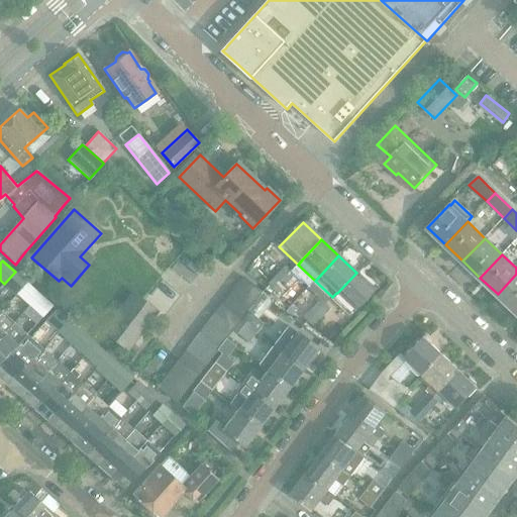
[(295,276),(285,266),(276,275),(287,285),(295,276)]
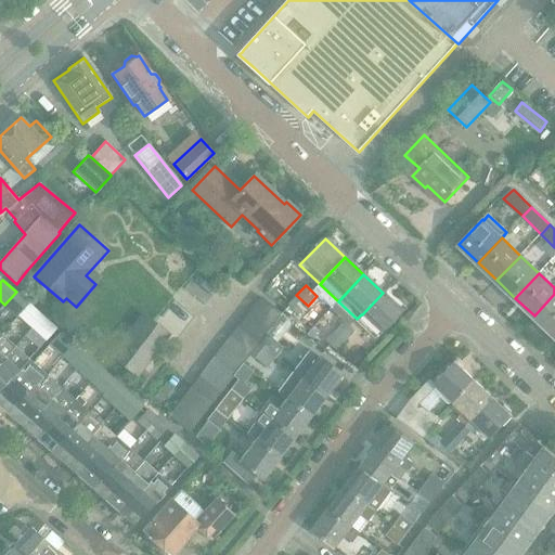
[(4,305),(18,317),(29,304),(16,292),(4,305)]
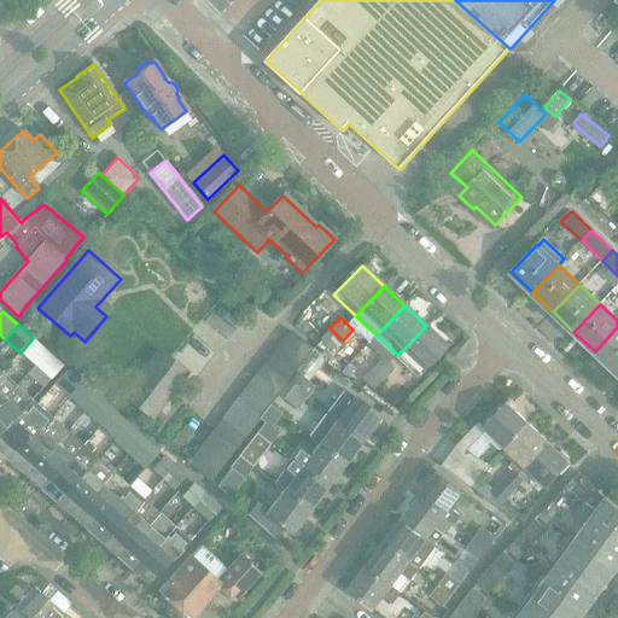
[(420,375),(448,347),(426,326),(403,350),(402,350),(397,355),(420,375)]
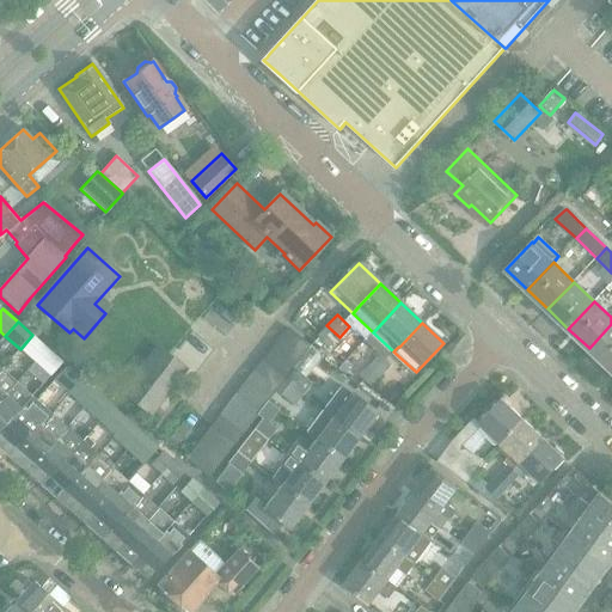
[(611,324),(589,348),(610,368),(611,365),(611,324)]
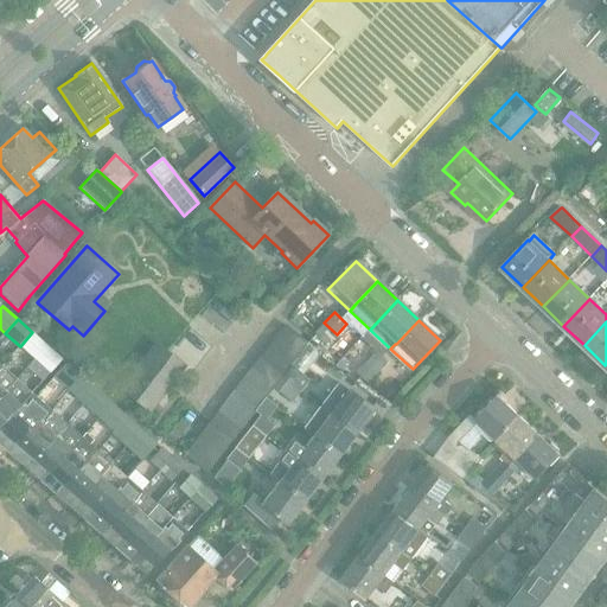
[(315,336),(307,344),(318,355),(337,334),(324,323),(313,334),(315,336)]
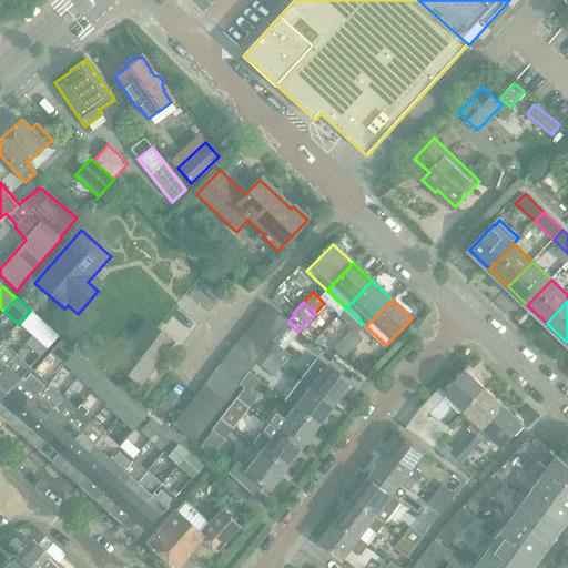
[(287,322),(288,321),(267,304),(260,315),(281,332),(287,322)]
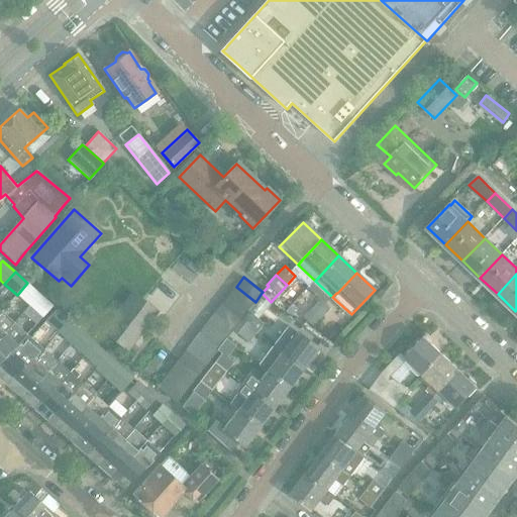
[(17,295),(29,307),(40,294),(27,283),(17,295)]
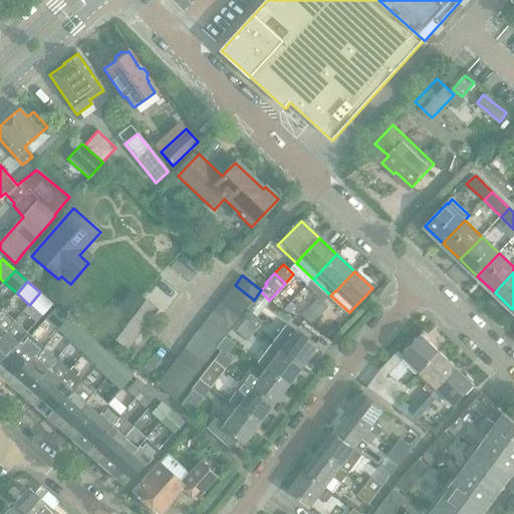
[(235,285),(228,294),(247,309),(254,300),(235,285)]
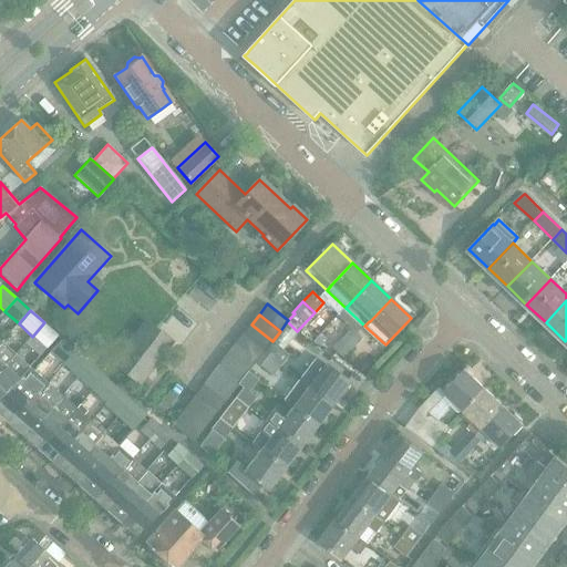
[(47,349),(59,336),(44,322),(32,337),(47,349)]
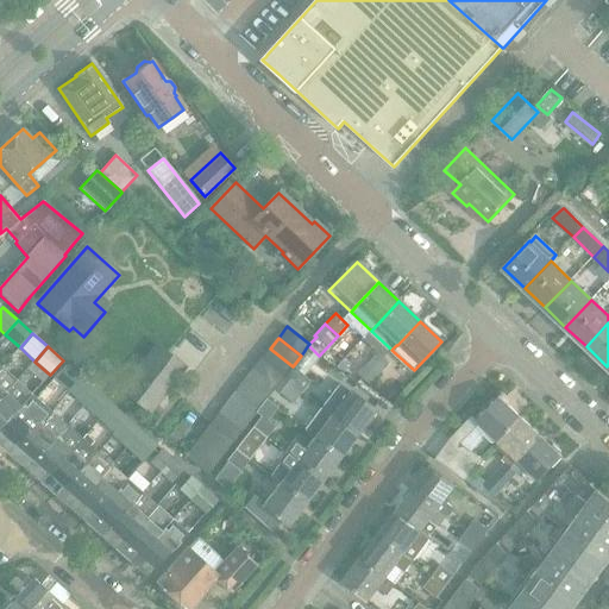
[(184,366),(157,346),(121,391),(149,413),(184,366)]
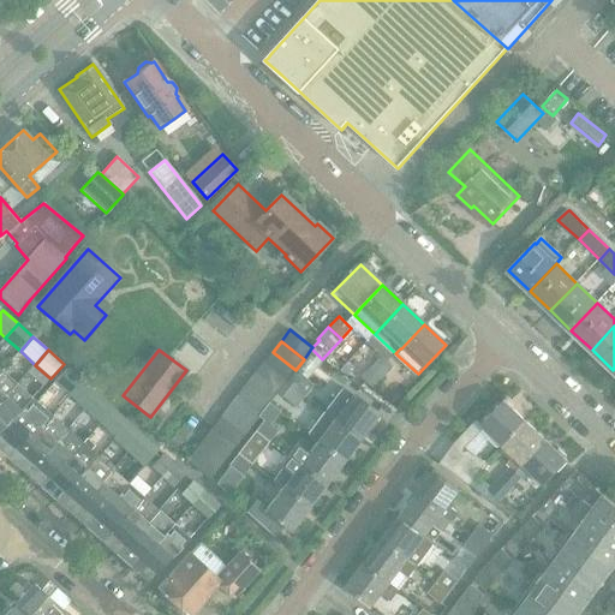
[(273,352),(264,363),(287,381),(296,370),(273,352)]
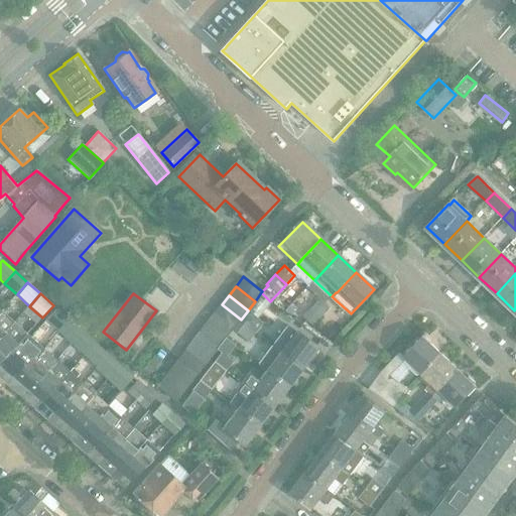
[(330,308),(319,299),(311,308),(320,317),(330,308)]
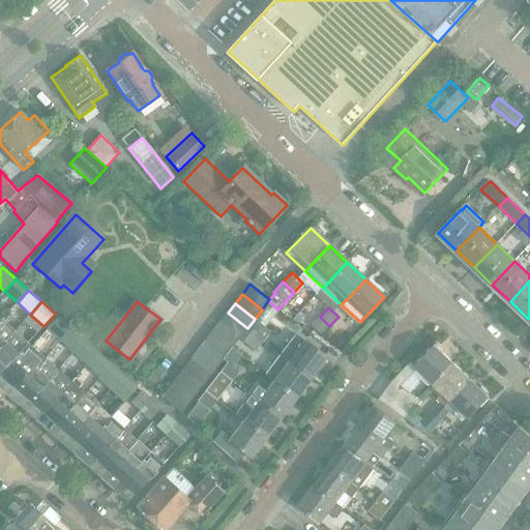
[(228,313),(221,322),(240,337),(247,328),(228,313)]
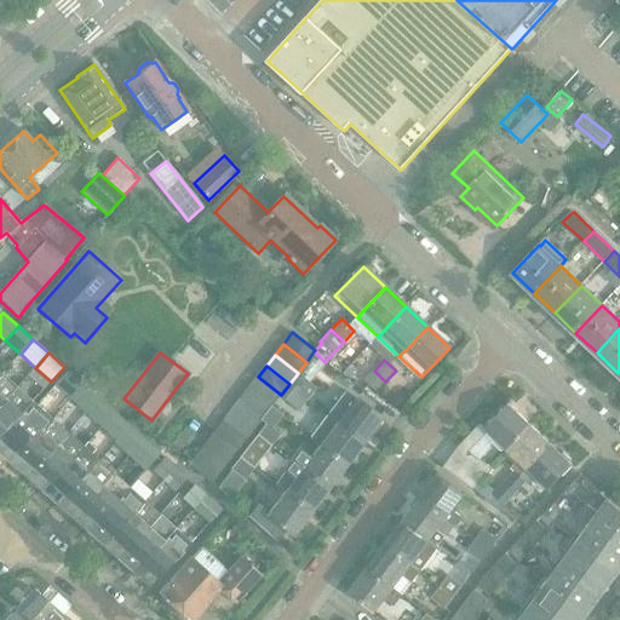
[(68,371),(56,384),(72,399),(84,385),(68,371)]
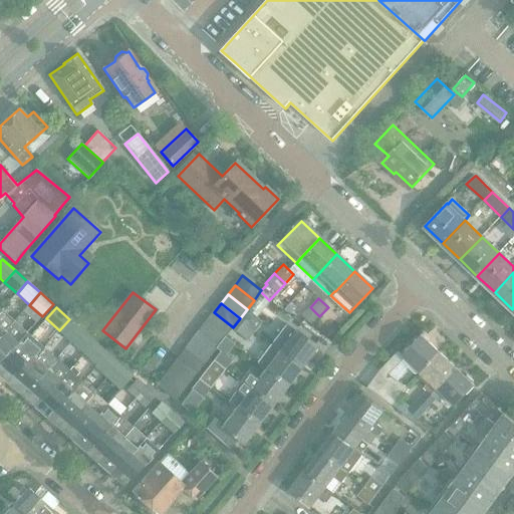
[(301,316),(311,325),(319,316),(310,307),(301,316)]
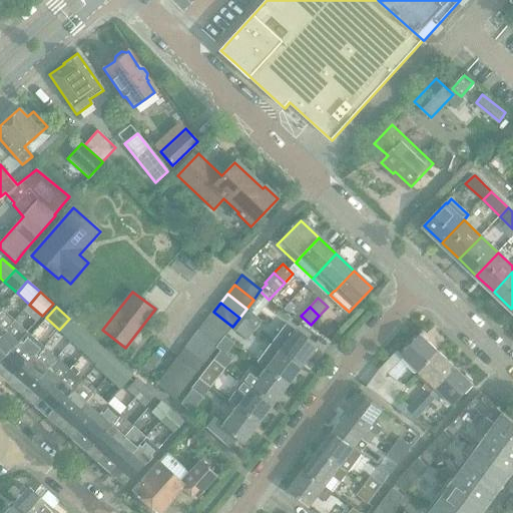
[(0,336),(4,333),(14,322),(1,311),(0,312),(0,336)]
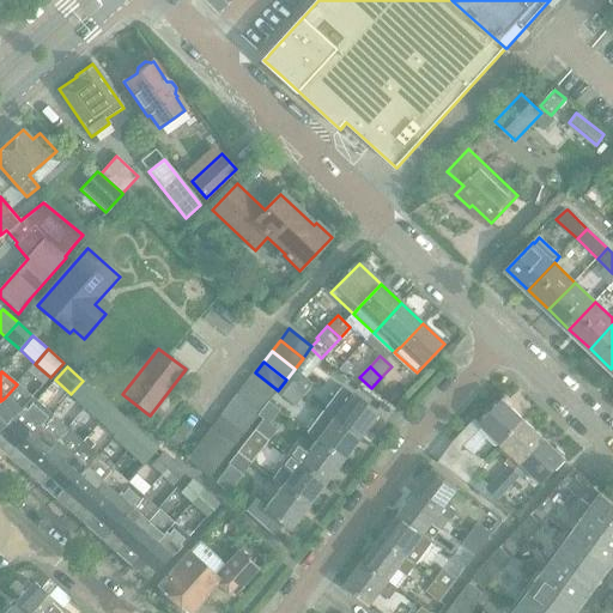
[(255,372),(247,383),(269,401),(278,390),(255,372)]
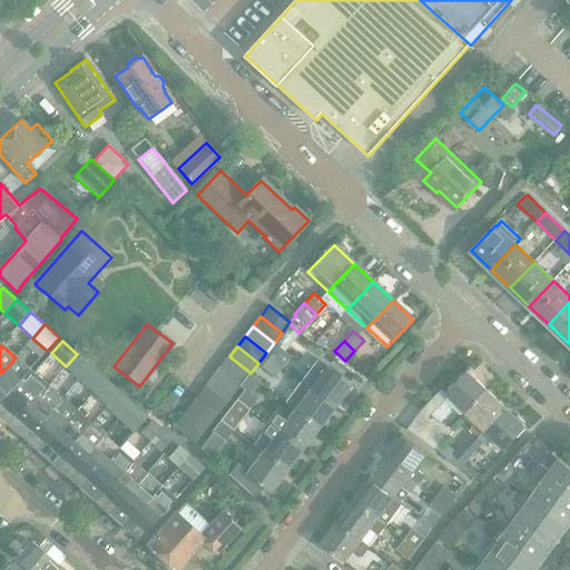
[(291,357),(277,347),(269,357),(283,367),(291,357)]
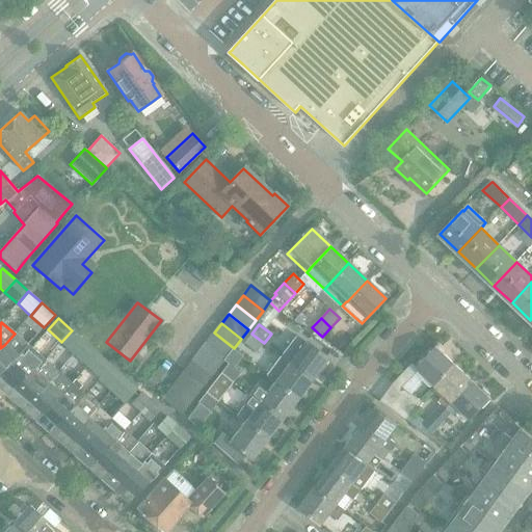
[(72,330),(61,342),(75,354),(85,342),(72,330)]
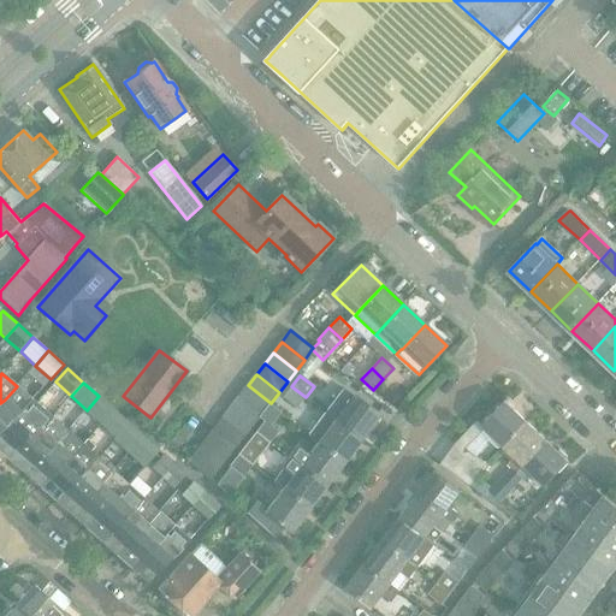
[(248,385),(240,396),(262,414),(271,403),(248,385)]
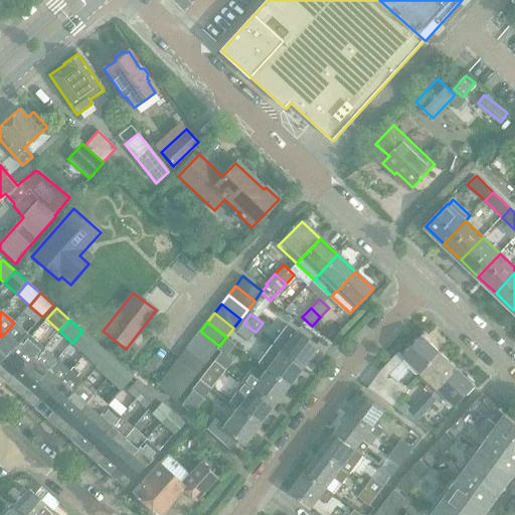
[(0,361),(18,344),(26,335),(14,323),(4,334),(0,337),(0,361)]
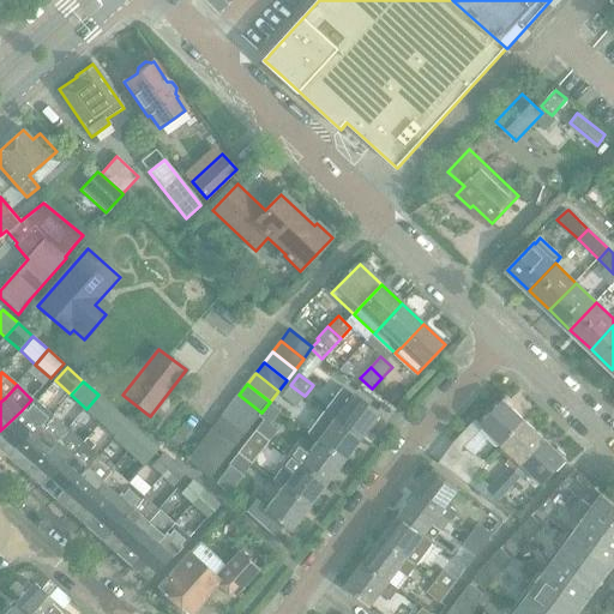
[(281,397),(295,408),(305,396),(290,385),(281,397)]
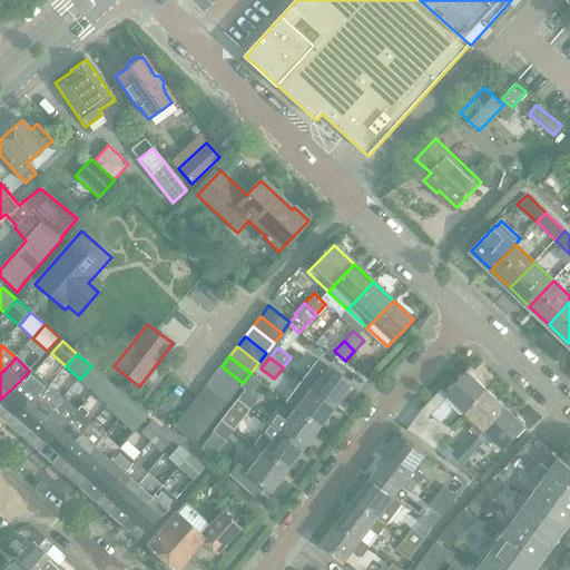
[(351,385),(317,360),(302,382),(311,389),(335,408),(351,385)]
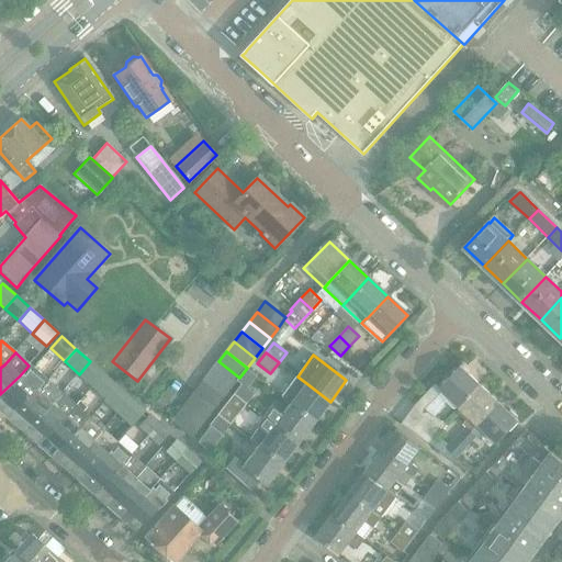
[(90,361),(79,374),(92,386),(104,374),(90,361)]
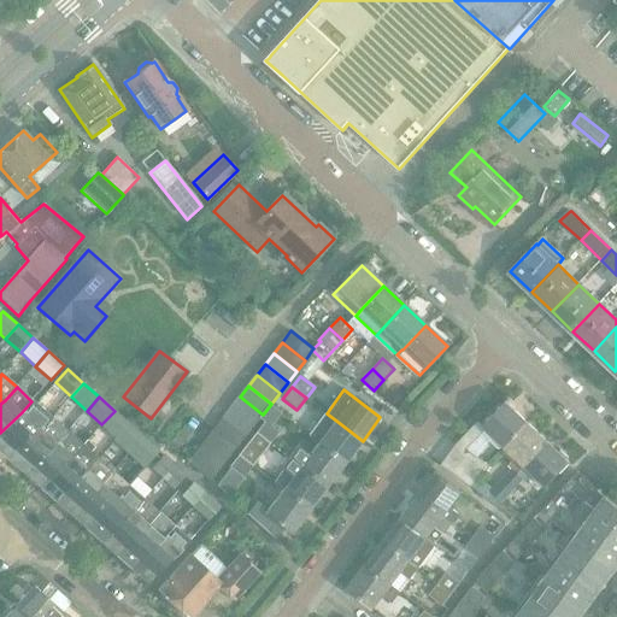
[(240,397),(231,407),(254,425),(263,415),(240,397)]
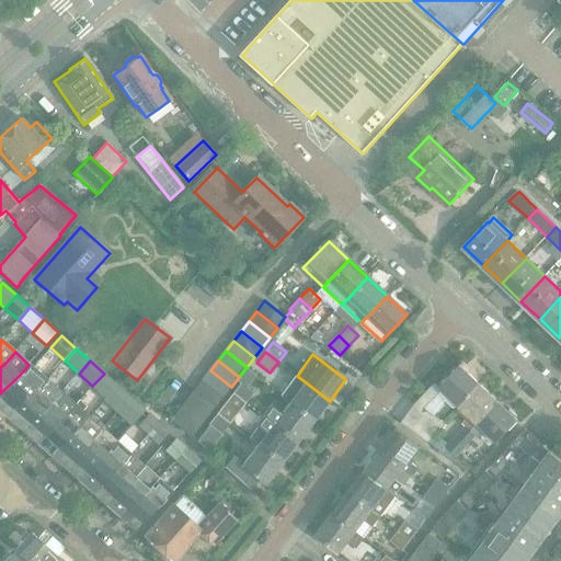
[(438,418),(449,397),(459,407),(480,385),(460,366),(439,388),(435,384),(416,403),(402,423),(428,444),(436,434),(445,422),(438,418)]
